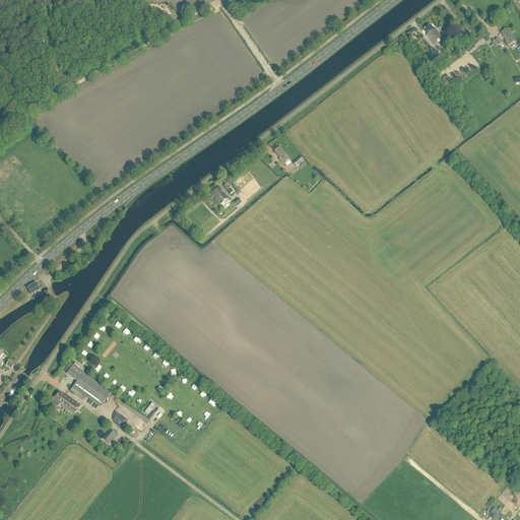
[(465,36),(470,33),(464,24),(459,28),(465,36)]
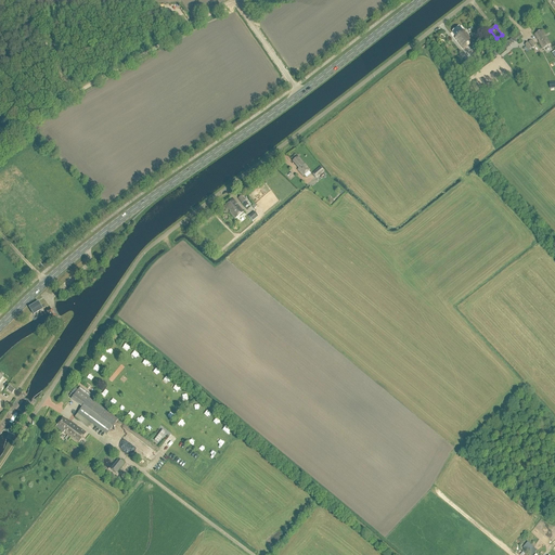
[(464,50),(474,42),(464,30),(463,31),(460,27),(453,33),(456,37),(454,38),(464,50)]
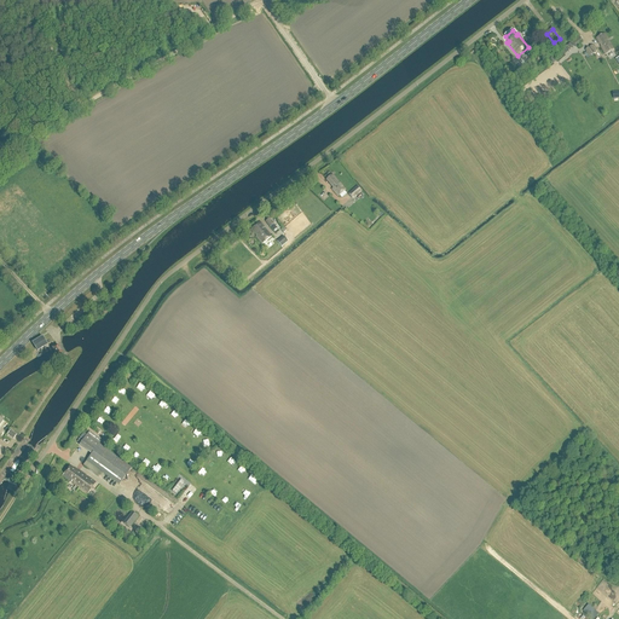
[(596,40),(605,56),(613,51),(605,35),(596,40)]
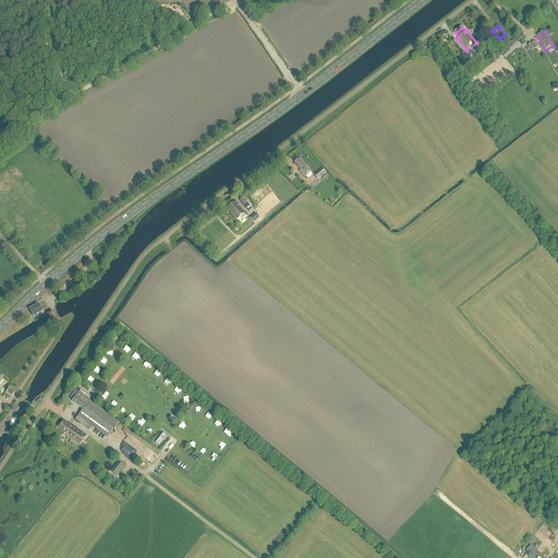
[(509,41),(507,43),(511,48),(524,36),(522,33),(510,44),(509,41)]
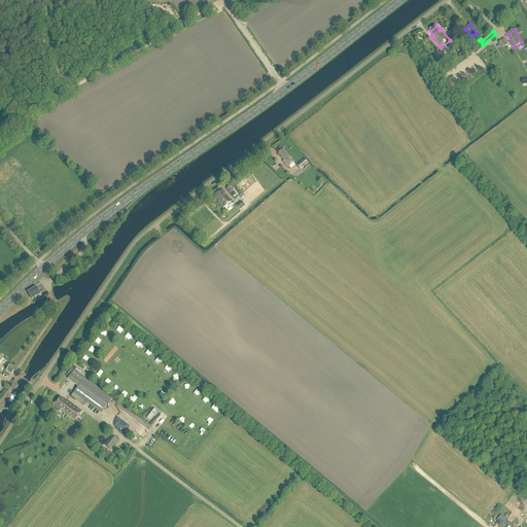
[(427,33),(423,35),(432,51),(436,48),(427,33)]
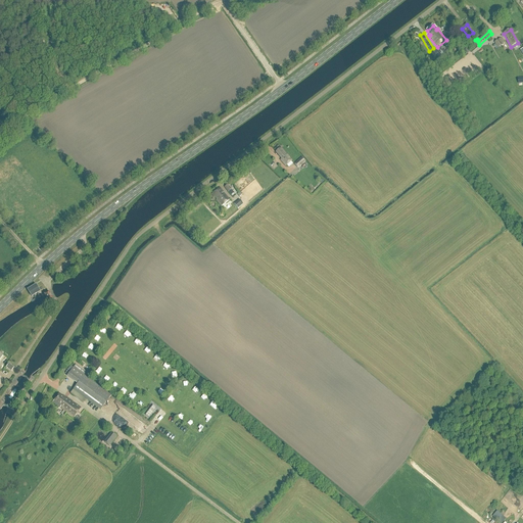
[(494,43),(497,48),(505,44),(502,39),(494,43)]
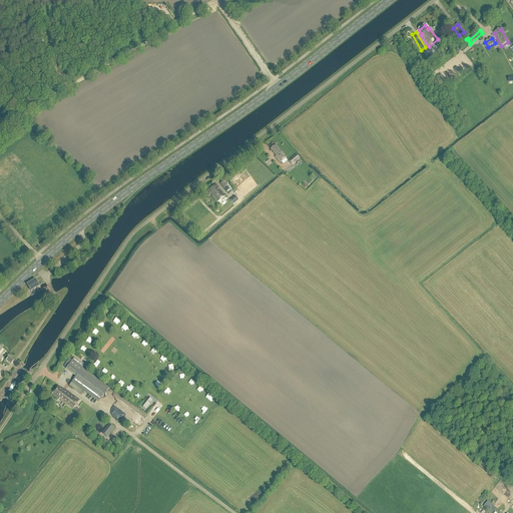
[(287,158),(276,146),(275,147),(271,150),(277,157),(276,158),(281,163),(287,158)]
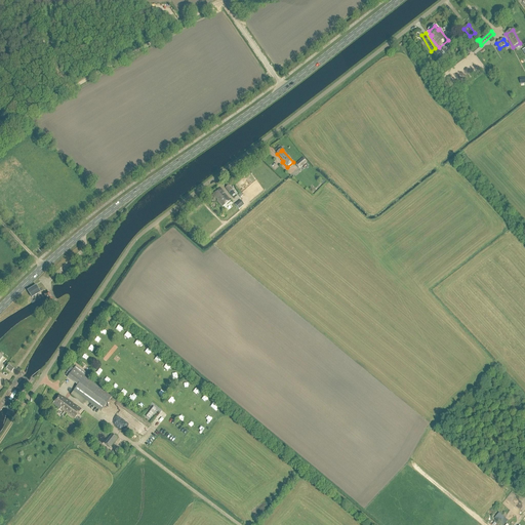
[(270,154),(268,157),(273,163),(271,165),(277,172),(282,167),(270,154)]
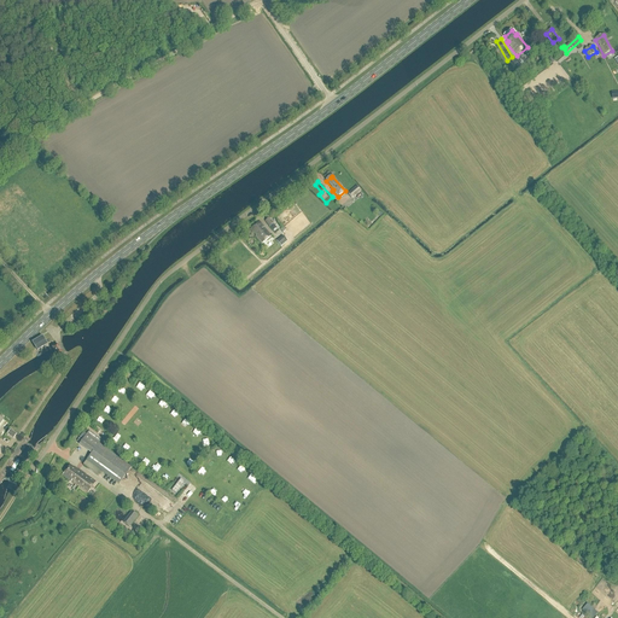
[(356,186),(347,194),(351,199),(361,192),(356,186)]
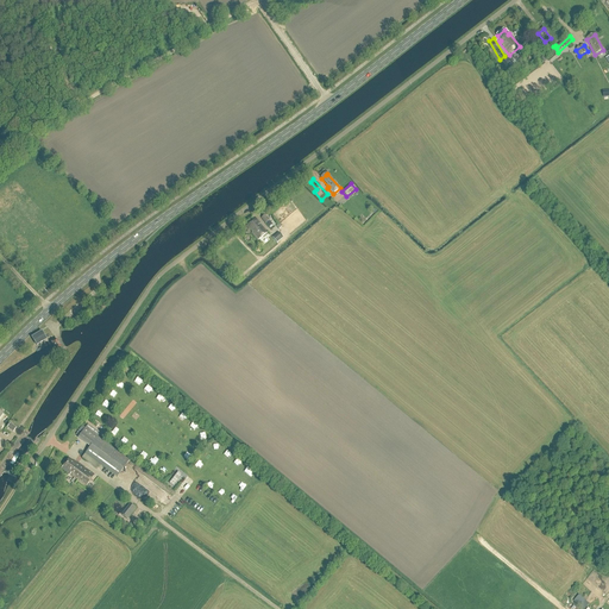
[(267,233),(256,220),(246,227),(250,232),(251,231),(252,232),(251,233),(258,240),(267,233)]
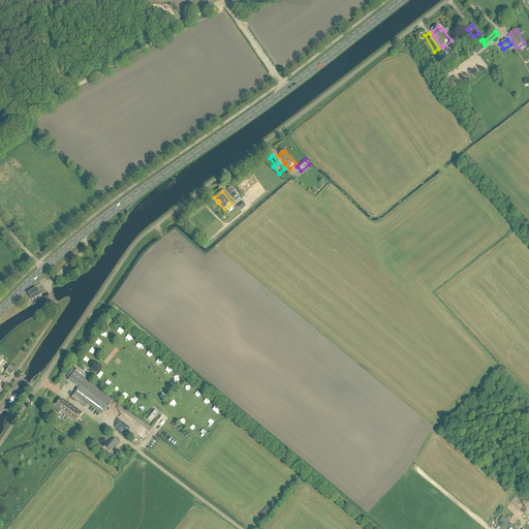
[(242,203),(237,208),(240,212),(246,207),(242,203)]
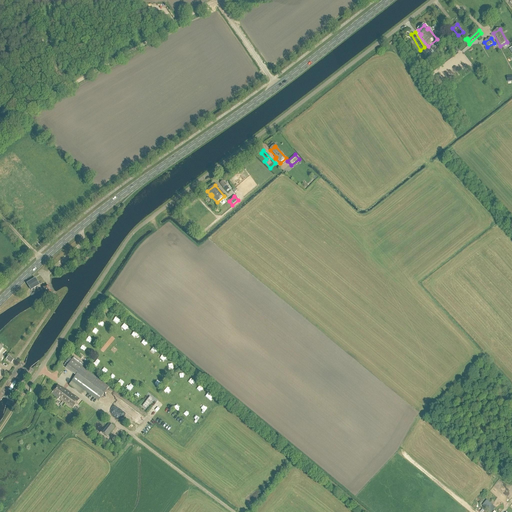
[(31,292),(39,287),(35,279),(26,284),(31,292)]
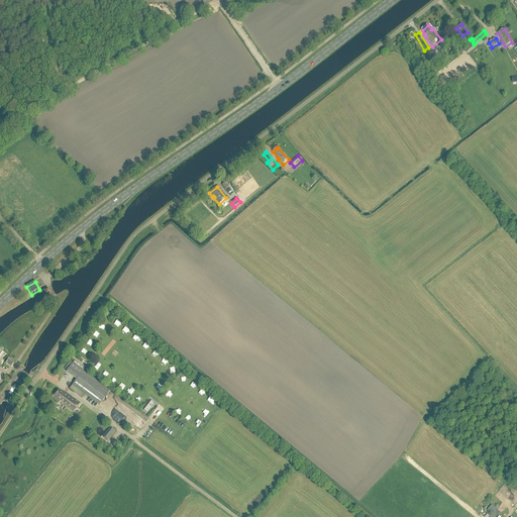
[(43,292),(48,299),(53,297),(48,289),(43,292)]
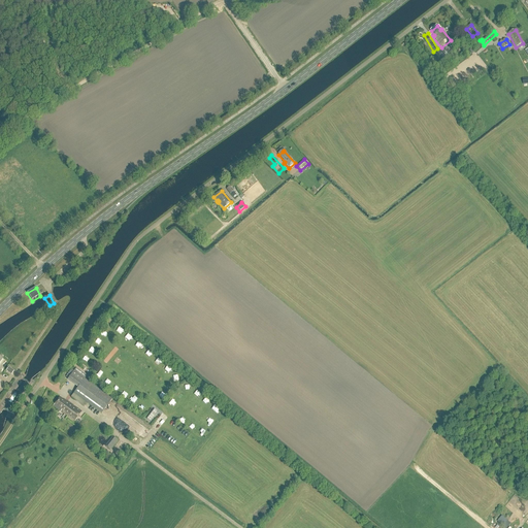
[(76,368),(68,380),(74,384),(83,372),(76,368)]
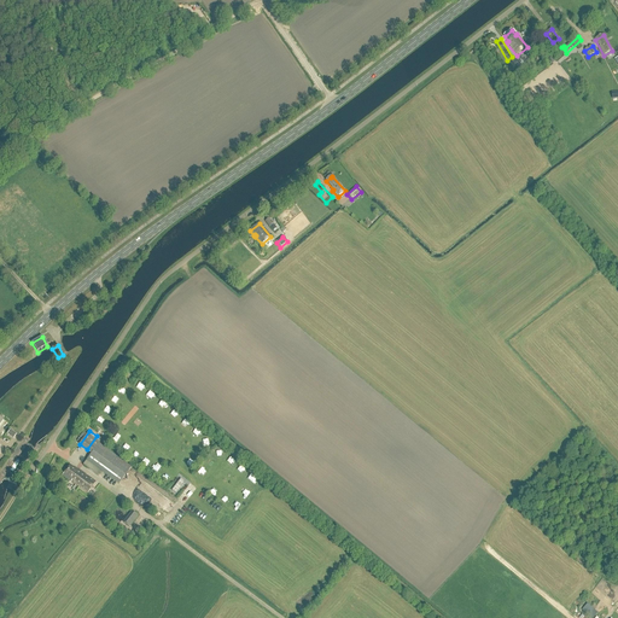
[(98,476),(101,472),(104,468),(122,482),(132,468),(99,444),(93,453),(92,454),(83,466),(98,476)]
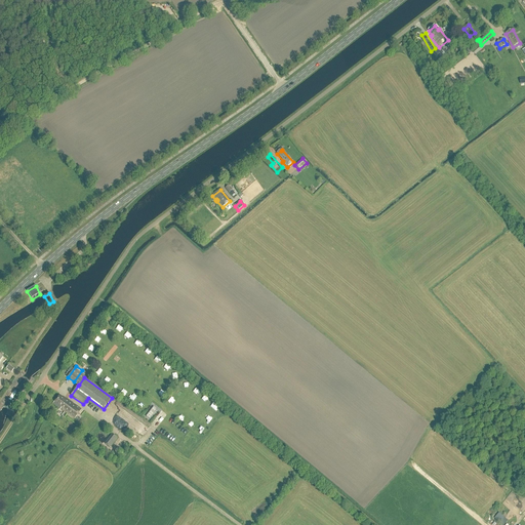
[(63,384),(70,388),(71,386),(61,379),(58,382),(57,382),(56,386),(59,388),(63,384)]
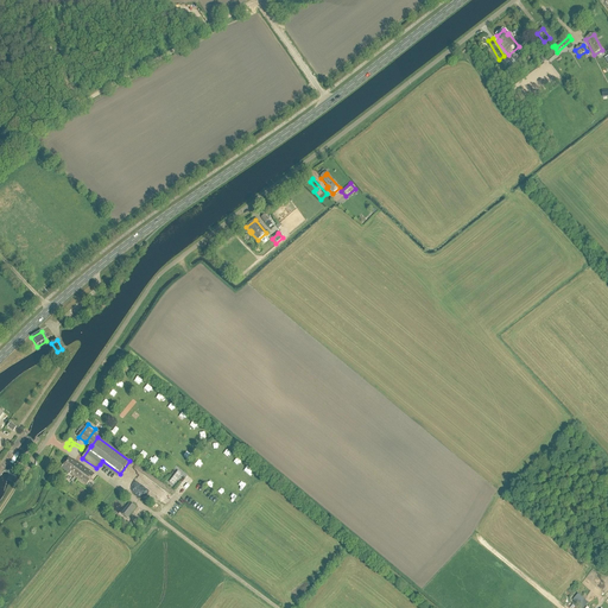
[(76,464),(74,463),(69,460),(61,469),(70,476),(70,475),(87,486),(94,475),(77,463),(76,464)]
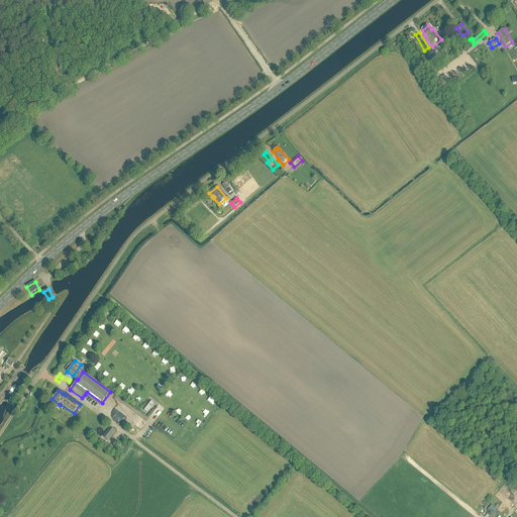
[(50,407),(66,416),(69,411),(48,399),(45,403),(50,406),(50,407)]
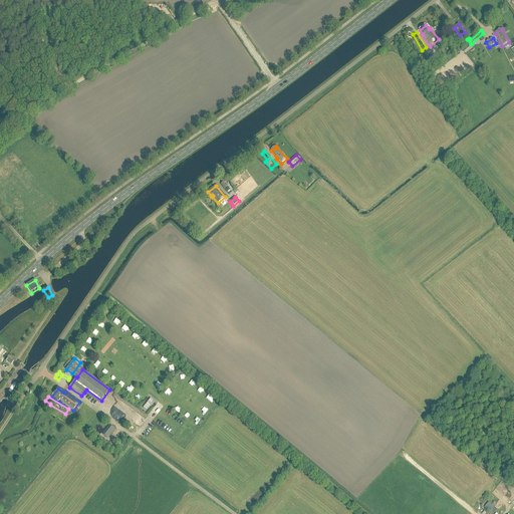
[(108,417),(115,423),(116,422),(122,427),(123,425),(120,424),(122,422),(111,414),(108,417)]
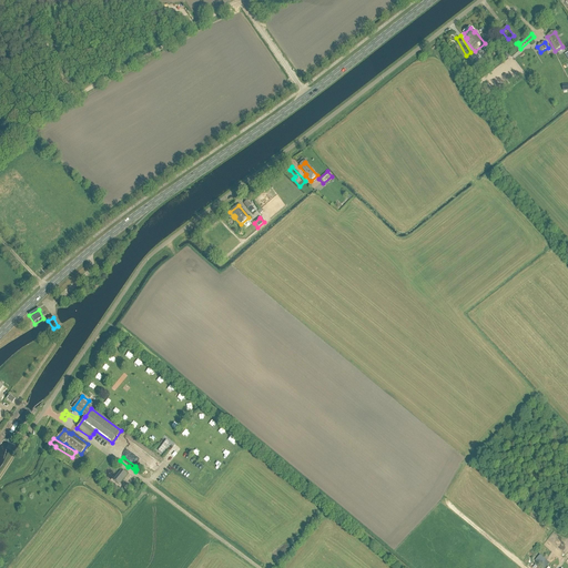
[(530,558),(526,563),(531,567),(536,567),(538,566),(530,558)]
